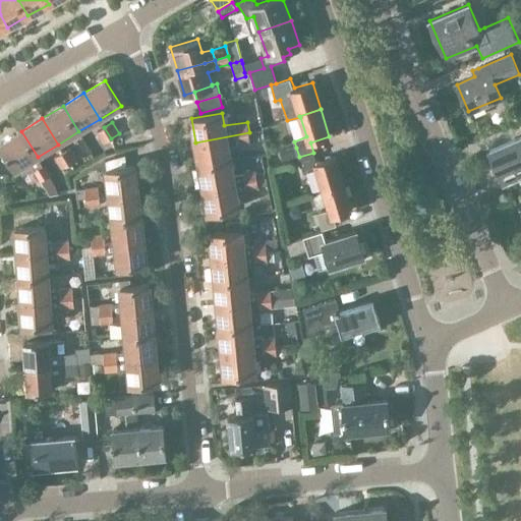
[(103,142),(111,138),(104,127),(96,132),(103,142)]
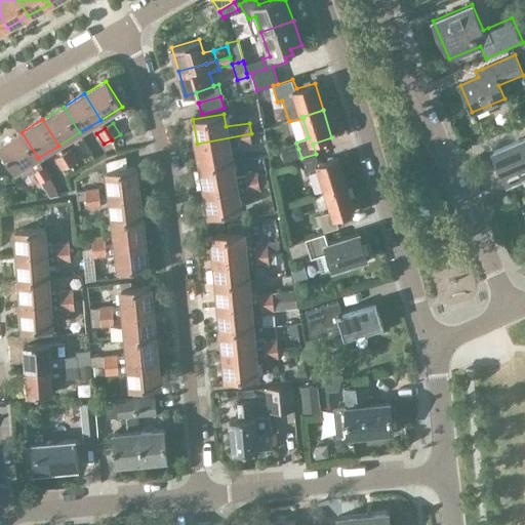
[(50,176),(38,158),(22,132),(0,145),(16,171),(30,163),(35,171),(34,171),(41,183),(42,182),(46,189),(54,184),(49,177),(50,176)]
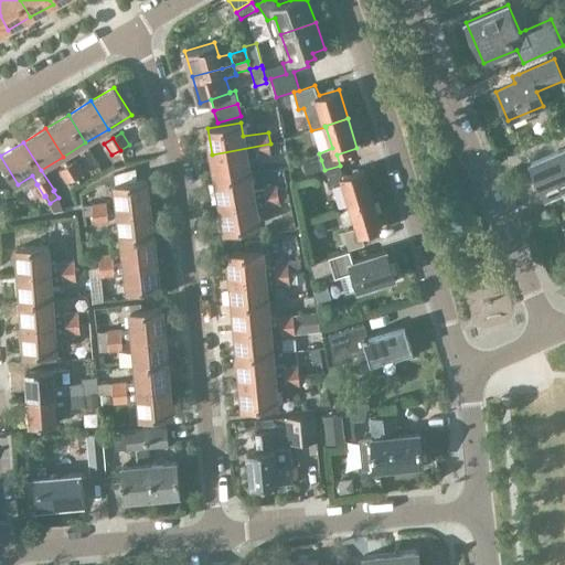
[(216,180),(249,173),(246,156),(272,152),(270,144),(212,155),(216,180)]
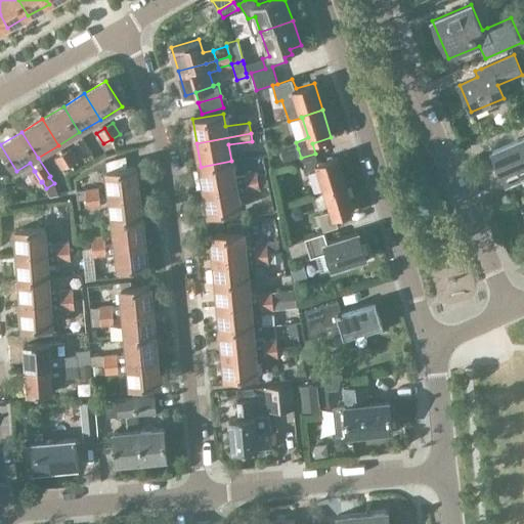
[(523,137),(492,150),(508,186),(523,179),(523,137)]
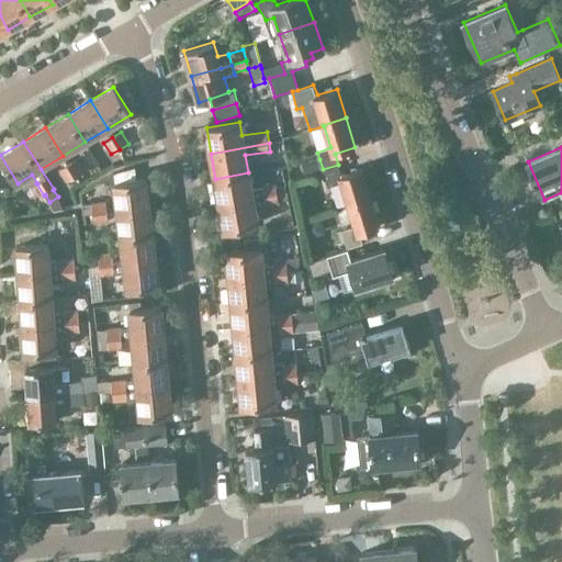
[(68,164),(75,176),(83,171),(76,159),(68,164)]
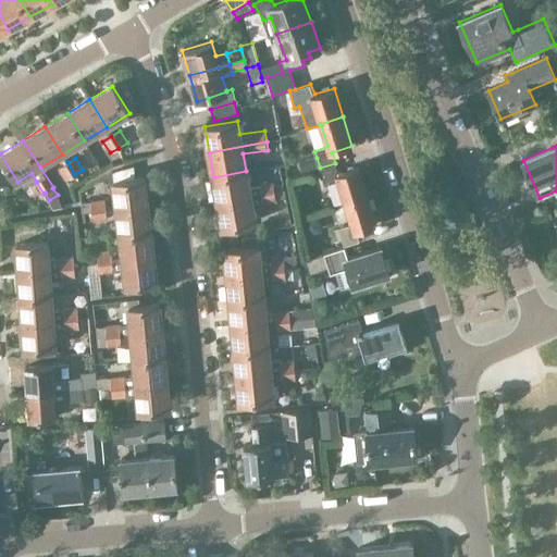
[(317,158),(300,163),(304,173),(319,168),(320,168),(317,158)]
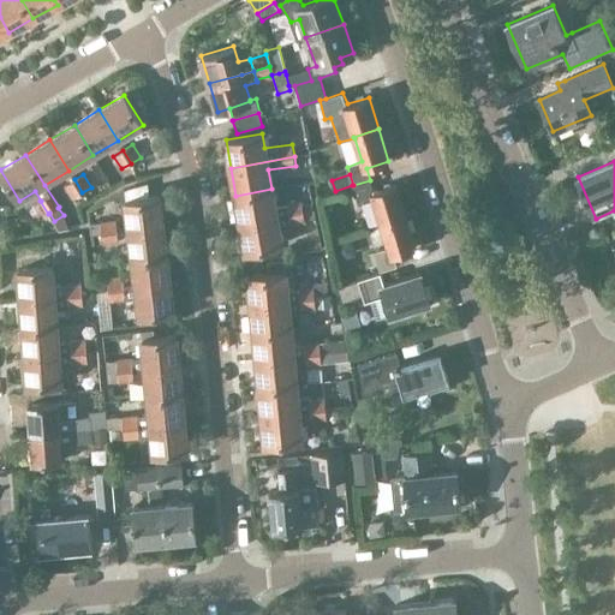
[(72,199),(82,192),(75,179),(64,186),(72,199)]
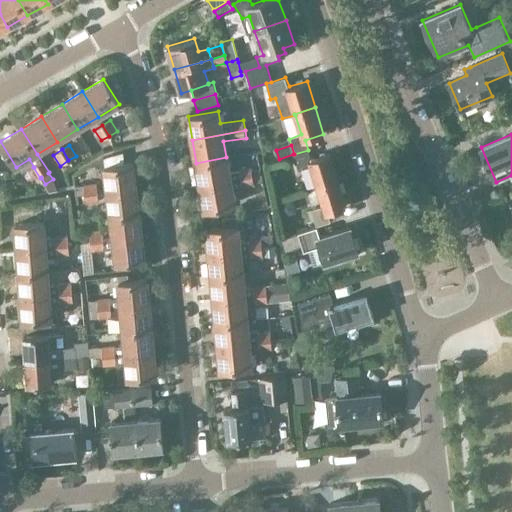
[(317,186),(338,180),(329,153),(311,159),(308,150),(294,154),(293,154),(298,170),(311,166),(317,186)]
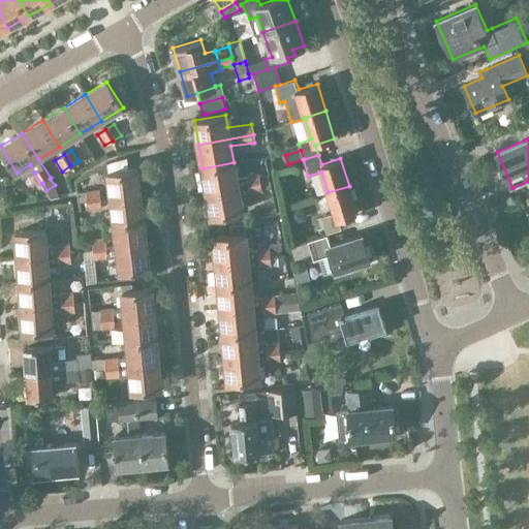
[(207,191),(261,182),(259,172),(236,175),(234,162),(203,168),(207,191)]
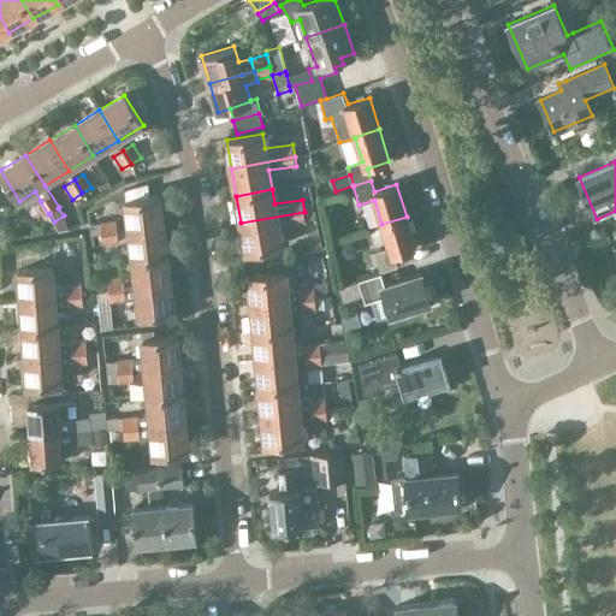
[(160,197),(125,201),(128,230),(164,226),(160,197)]
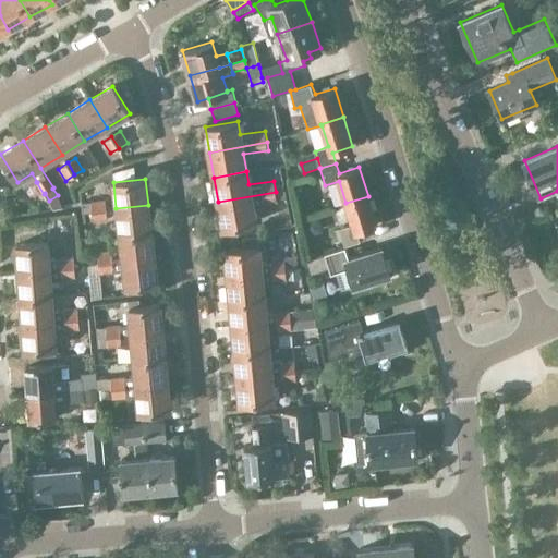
[(222,228),(256,222),(253,204),(277,201),(276,192),(218,202),(222,228)]
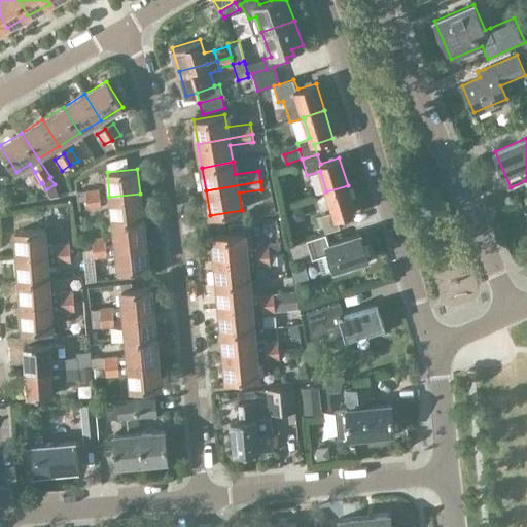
[(55,185),(46,191),(49,198),(59,196),(56,188),(55,185)]
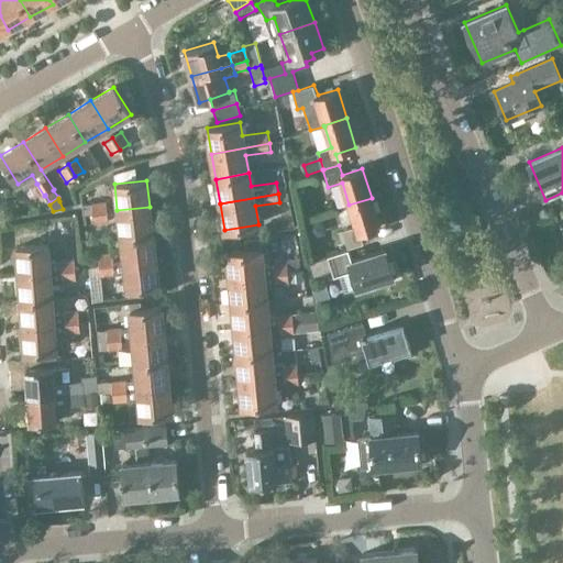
[(372,198),(349,205),(356,227),(342,231),(348,249),(362,244),(359,234),(381,227),(372,198)]
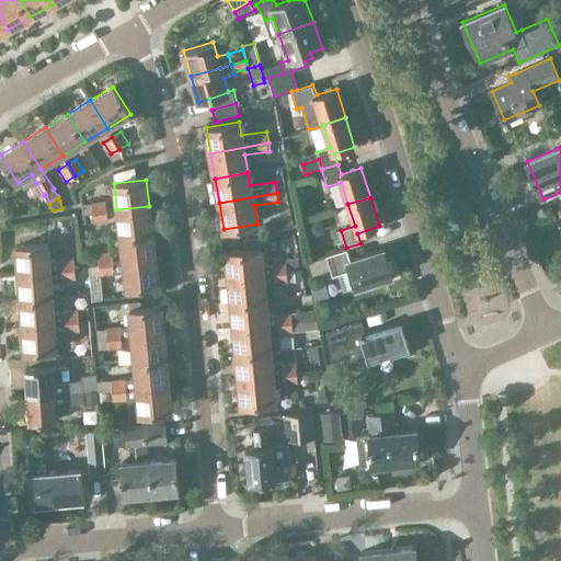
[(92,213),(106,212),(105,201),(91,203),(82,203),(83,214),(92,213)]
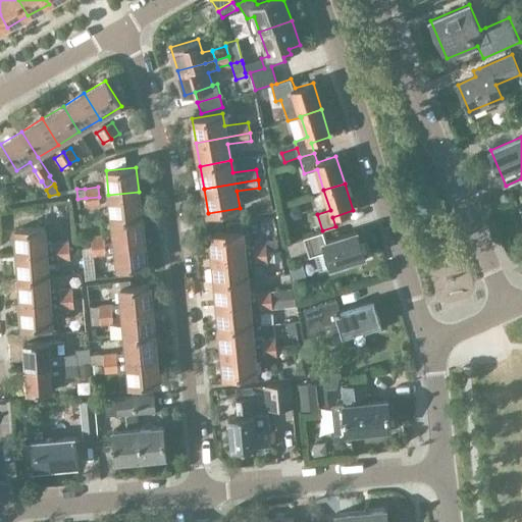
[(111,219),(142,215),(139,192),(108,195),(111,219)]
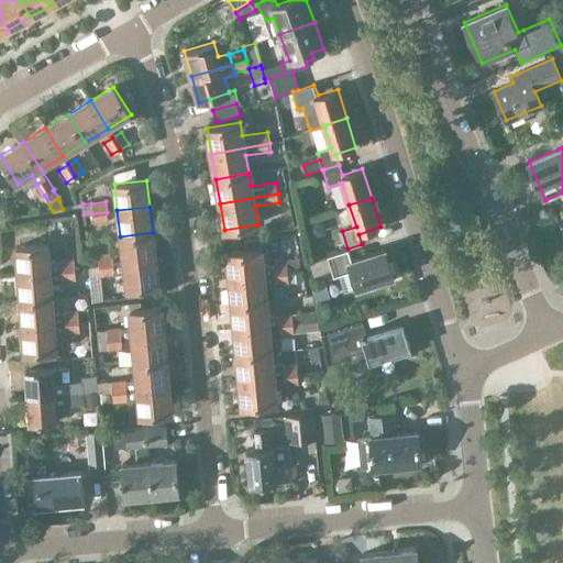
[(107,212),(92,213),(94,223),(108,222),(107,212)]
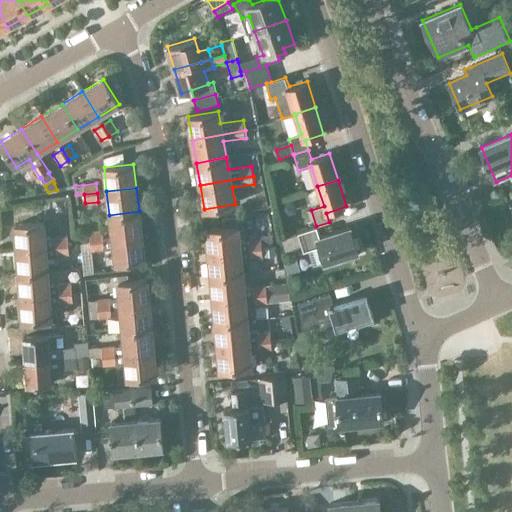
[(66,200),(56,201),(56,211),(66,210),(66,200)]
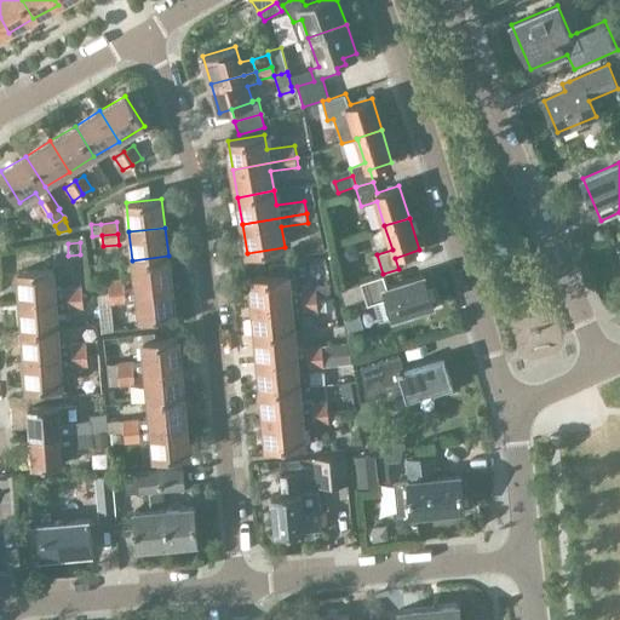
[(136,290),(171,285),(168,256),(132,260),(136,290)]
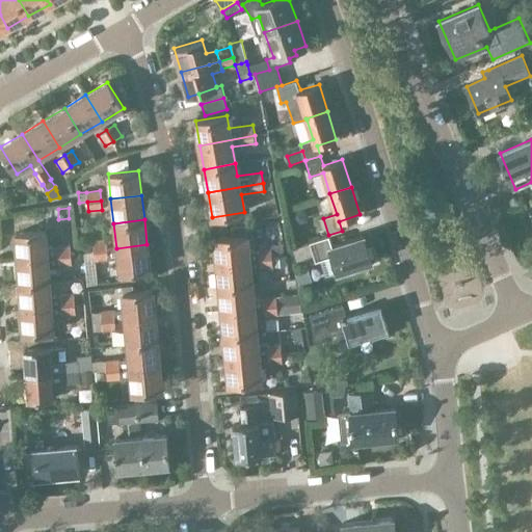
[(245,227),(231,228),(232,236),(246,235),(245,227)]
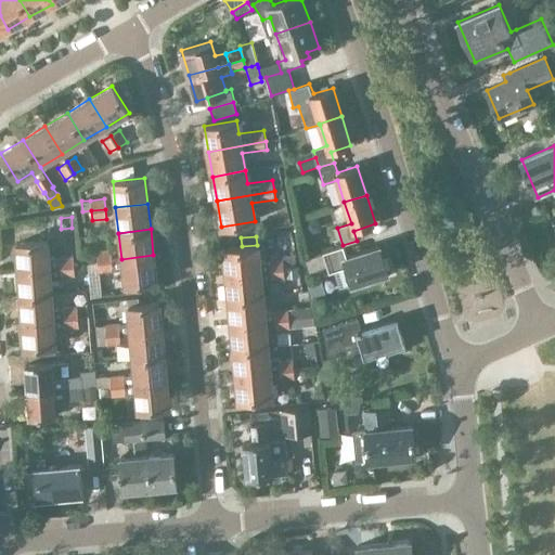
[(48,257),(47,241),(16,243),(18,270),(74,266),(73,256),(48,257)]
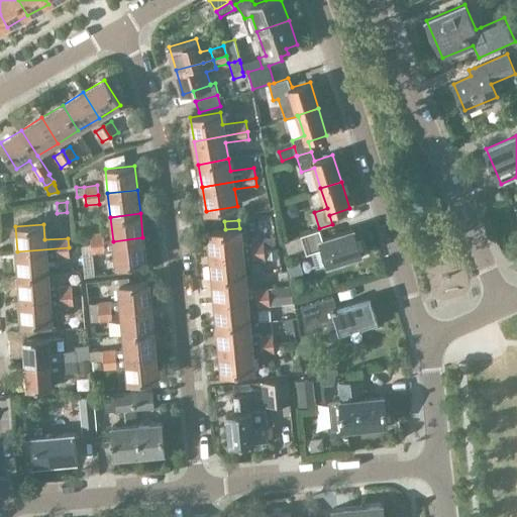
[(211,255),(265,250),(264,241),(240,243),(239,228),(209,231),(211,255)]
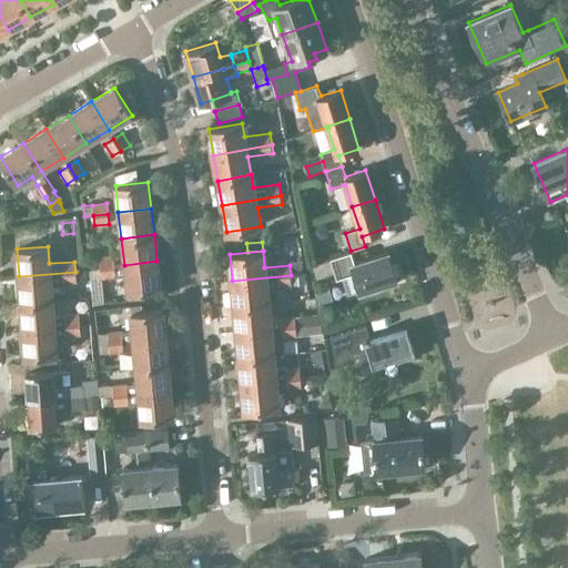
[(330,256),(311,262),(315,279),(334,272),(336,279),(343,277),(348,294),(361,291),(396,279),(388,252),(355,263),(352,252),(330,259),(330,256)]
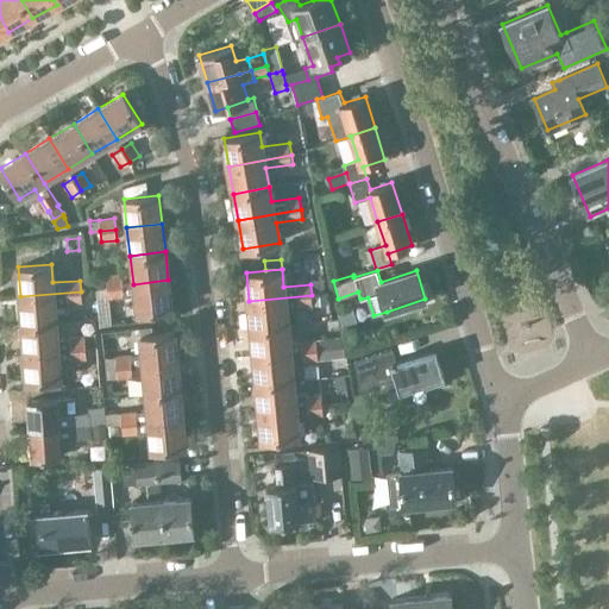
[(123,286),(123,282),(121,275),(106,276),(107,287),(123,286)]
